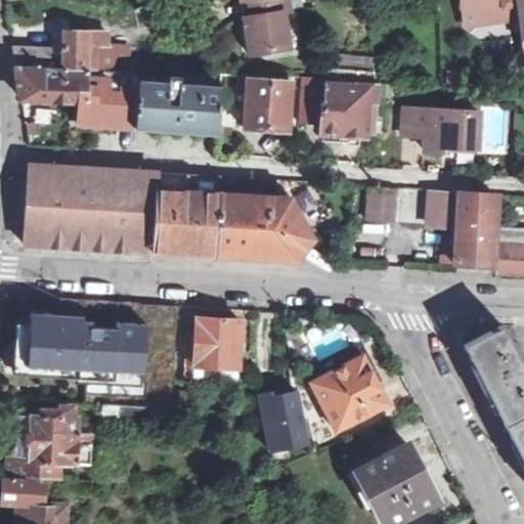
[(239,0),(243,0),(248,0),(251,17),(243,19),(248,56),(290,49),(284,12),(289,11),(287,0),(239,0)]
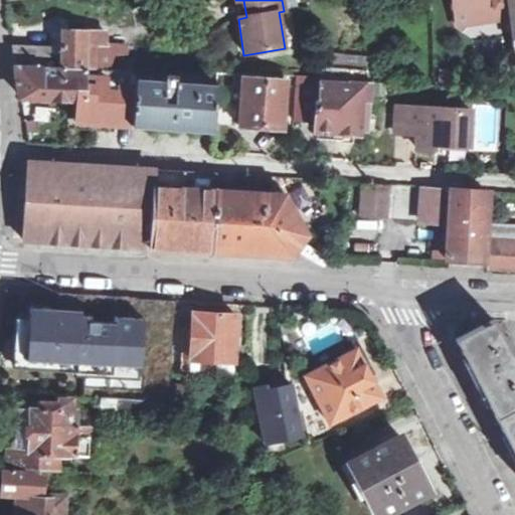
[(472,22),(508,16),(506,0),(450,0),(451,3),(458,2),(470,9),(472,22)]
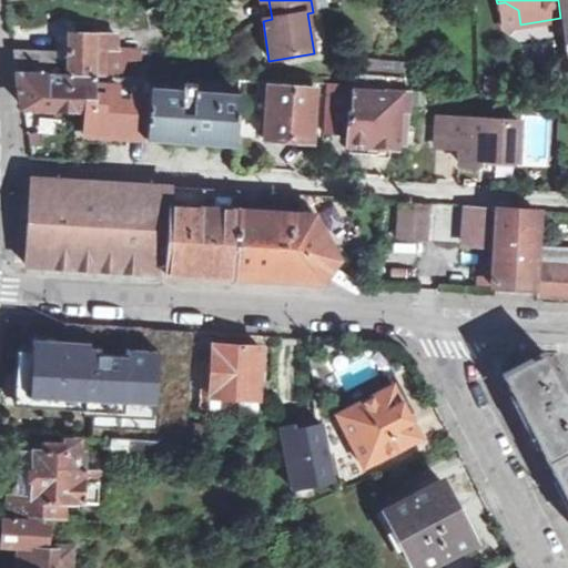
[(564,39),(567,38),(567,0),(558,0),(560,18),(564,39)]
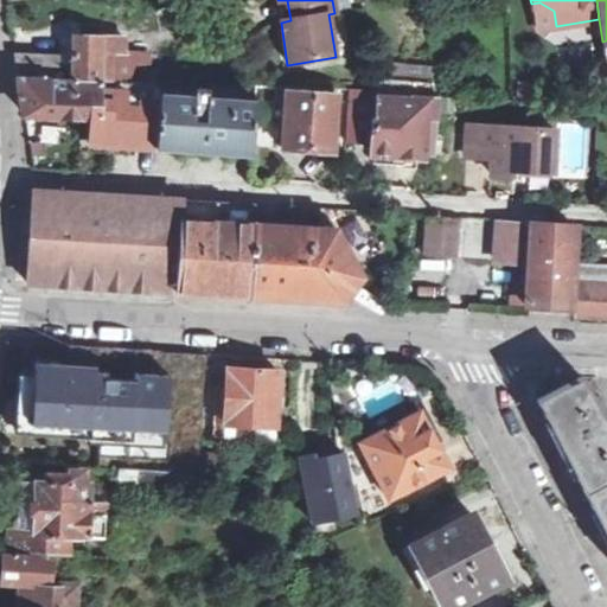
[(535,29),(556,26),(554,11),(540,2),(531,4),(535,29)]
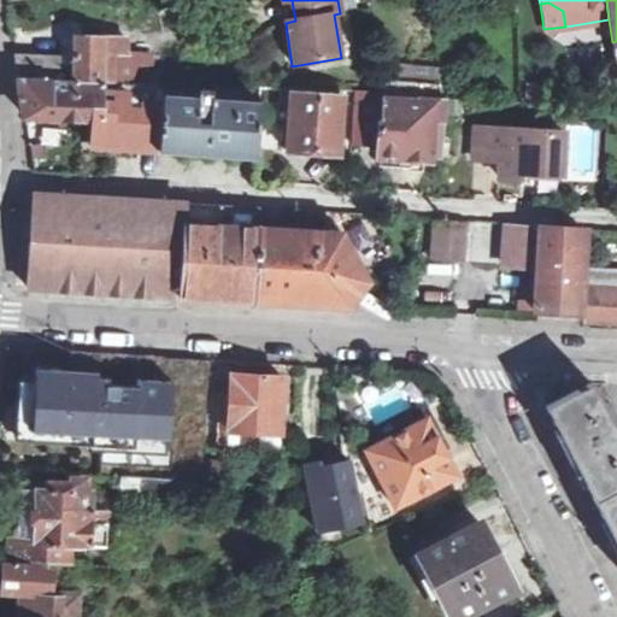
[(66,56),(15,53),(18,77),(99,81),(103,81),(104,76),(151,80),(152,54),(129,53),(130,37),(81,35),(80,39),(68,39),(66,56)]
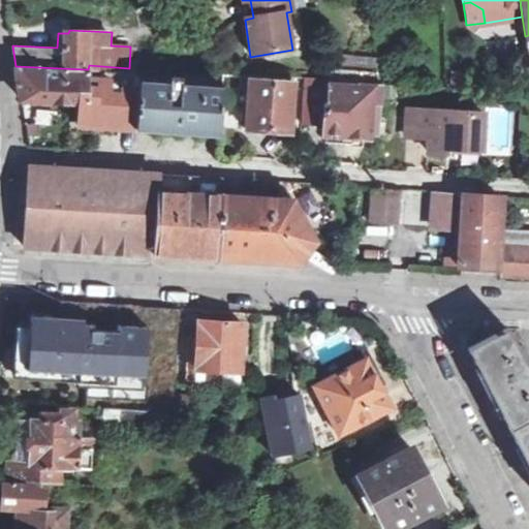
[(88,69),(85,69),(81,103),(79,124),(106,126),(137,129),(142,81),(143,68),(129,68),(89,65),(88,69)]
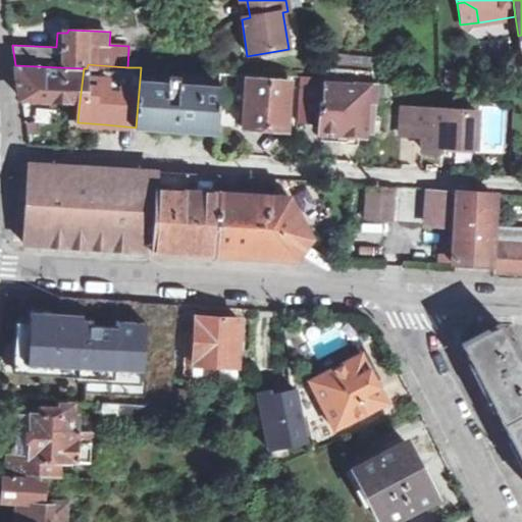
[(84,68),(15,65),(20,98),(43,99),(80,102),(84,68)]
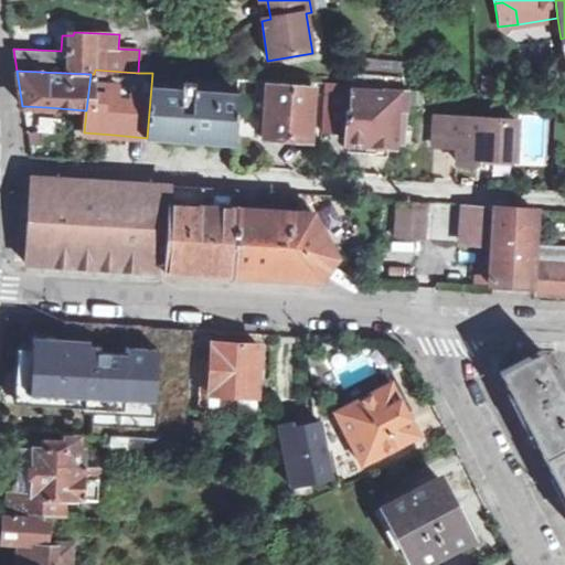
[(265,107),(267,86),(267,80),(238,77),(237,94),(255,95),(254,106),(265,107)]
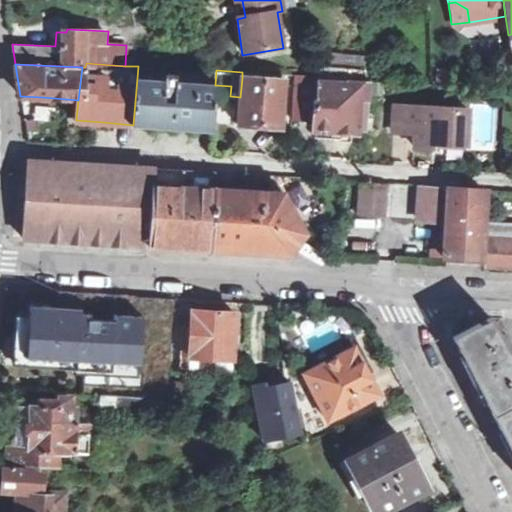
[(367,129),(371,79),(293,74),(290,120),(310,122),(310,131),(315,132),(316,137),(326,138),(334,138),(335,130),(346,131),(354,131),(354,128),(367,129)]
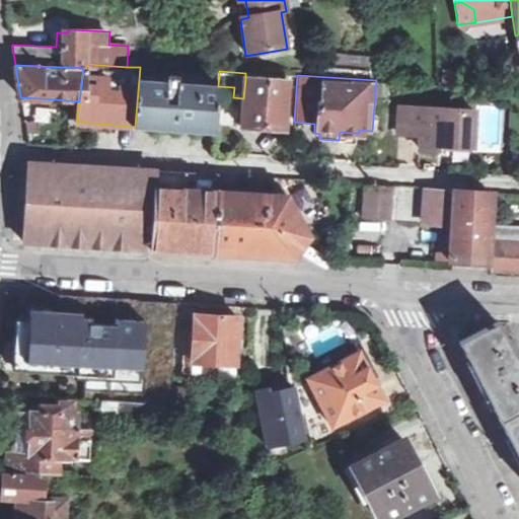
[(218,86),(139,79),(135,127),(168,129),(214,132),(218,86)]
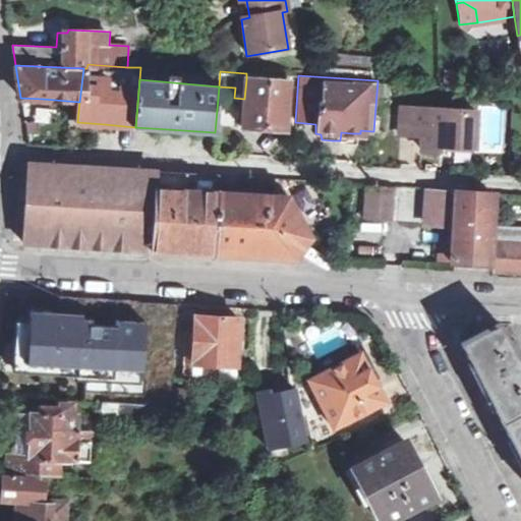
[(285,130),(287,82),(246,79),(244,99),(234,98),(234,107),(238,108),(236,128),(256,129),(285,130)]
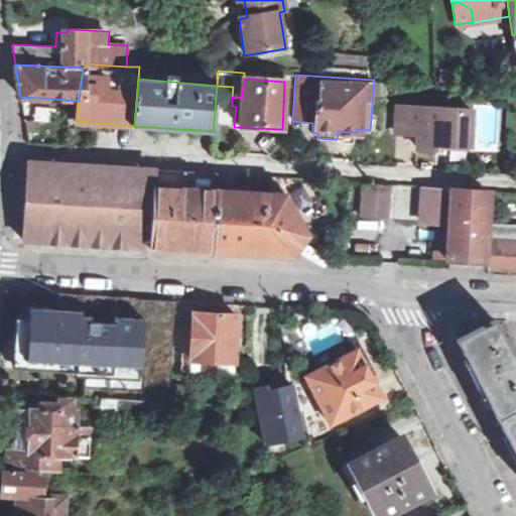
[(469,142),(471,109),(401,104),(399,130),(418,132),(417,145),(429,146),(436,146),(437,140),(469,142)]
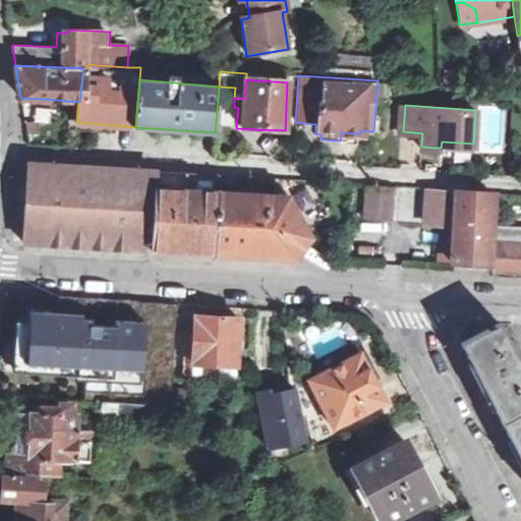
[(101,168),(29,164),(25,204),(22,241),(111,247),(150,250),(157,172),(101,168)]
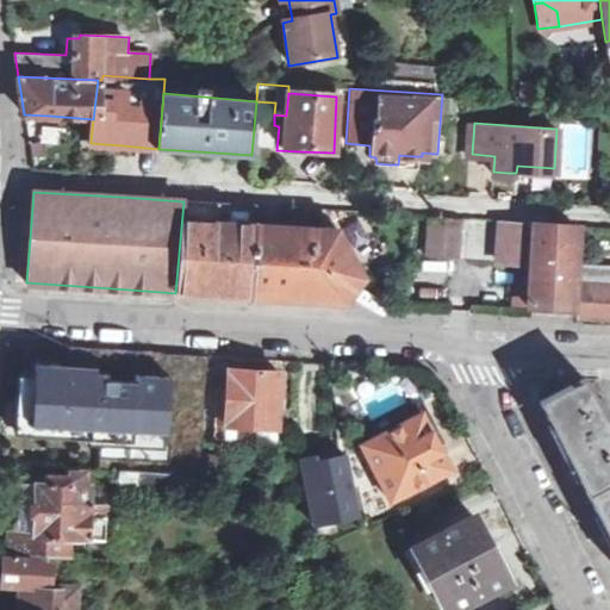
[(198,206),(184,201),(175,293),(210,294),(250,297),(255,224),(256,204),(240,210),(212,207),(198,206)]
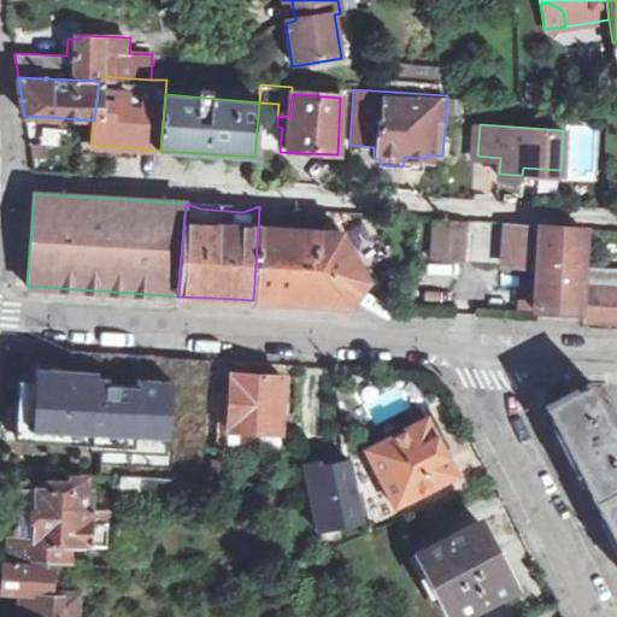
[(331,211),(317,210),(316,217),(325,218),(325,230),(341,231),(331,211)]
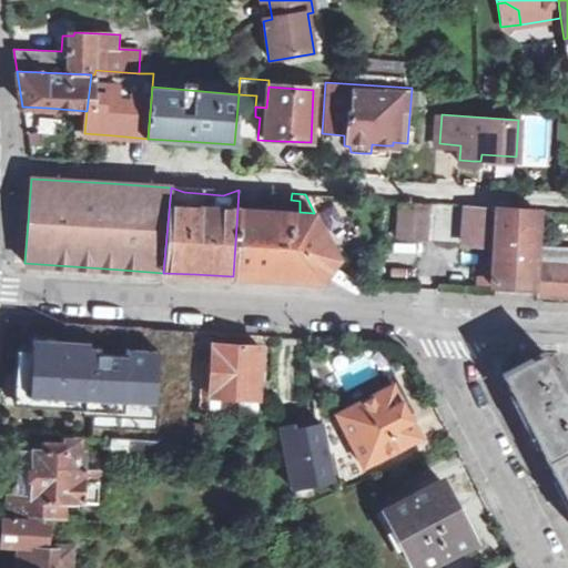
[(417,201),(398,200),(396,237),(424,240),(426,202),(417,201)]
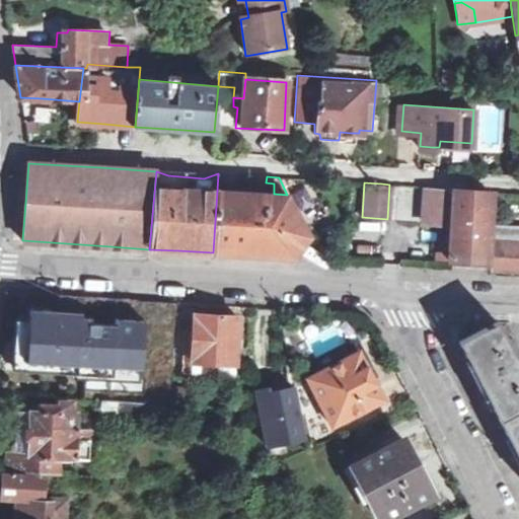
[(454,192),(427,190),(424,222),(437,223),(452,224),(450,262),(486,264),(491,264),(492,239),(492,228),(495,191),(454,188),(454,192)]
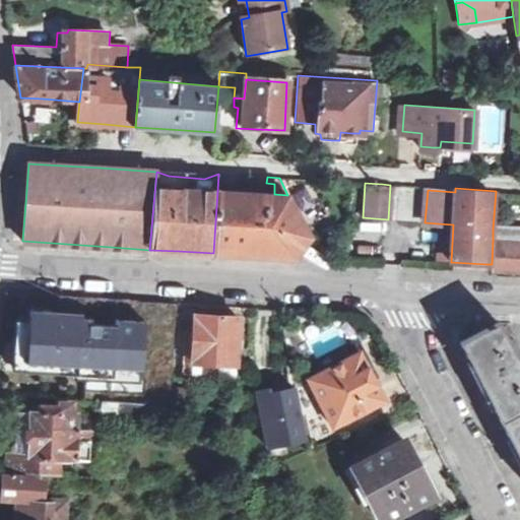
[(256,193),(217,191),(213,253),(257,255),(294,257),(309,237),(287,195),(274,194),(256,193)]
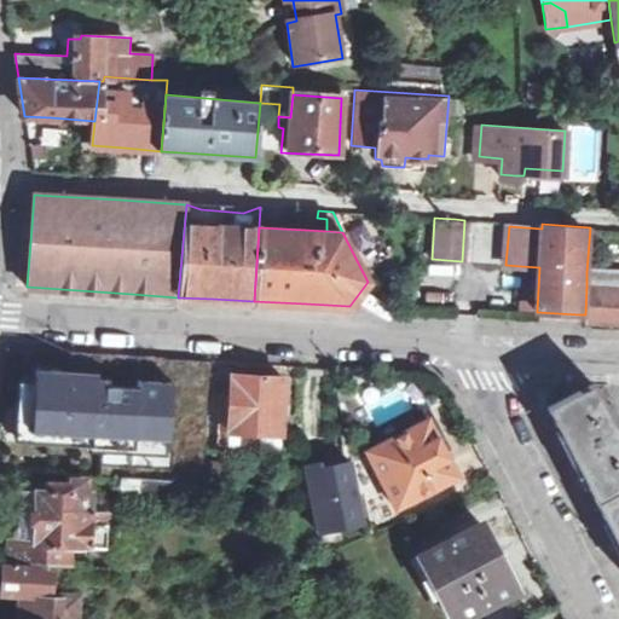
[(618,288),(586,285),(585,314),(585,322),(615,323),(618,323),(618,288)]
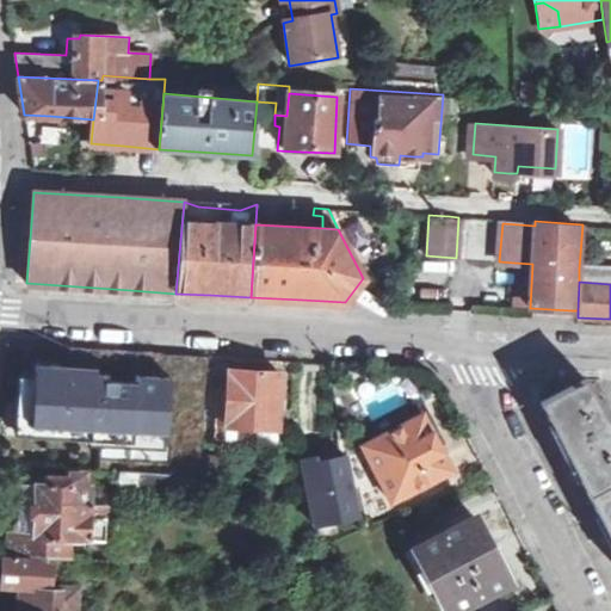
[(7,372),(2,439),(172,451),(171,471),(201,474),(209,360),(154,357),(75,352),(74,376),(7,372)]
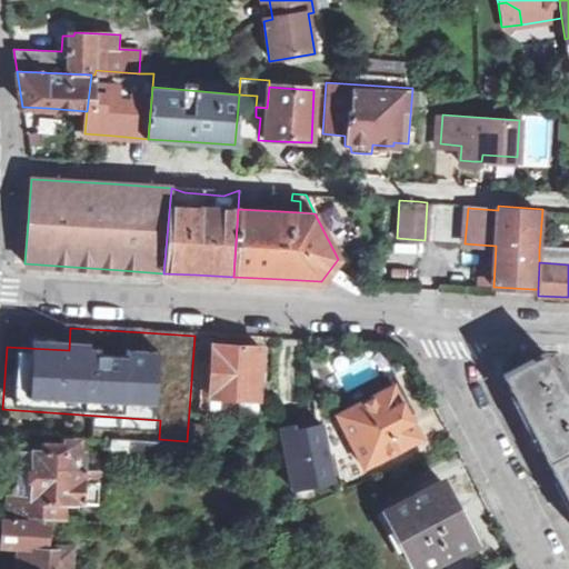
[(213,346),(206,346),(206,362),(202,362),(201,392),(211,392),(211,396),(258,399),(259,380),(266,381),(267,348),(236,346),(213,345),(213,346)]
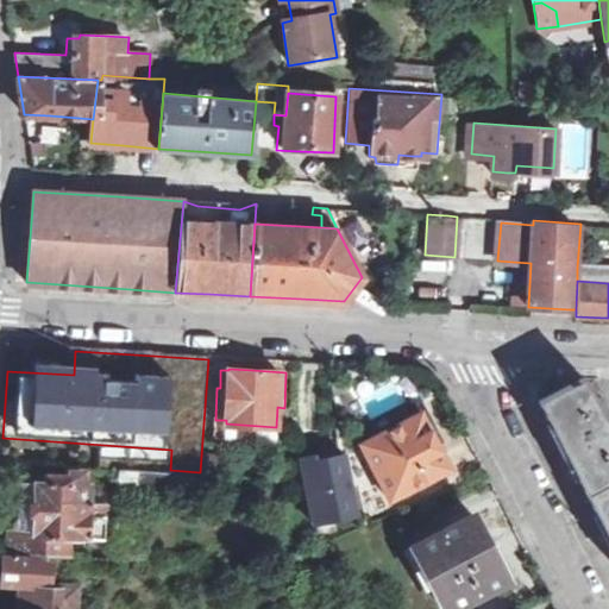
[(584,378),(539,401),(565,451),(608,538),(608,413),(604,416),(584,378)]
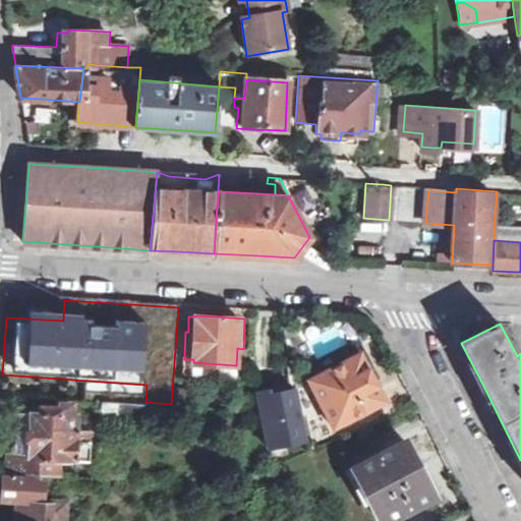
[(357,351),(308,377),(335,425),(383,399),(373,381),(381,377),(377,369),(368,356),(362,359),(357,351)]
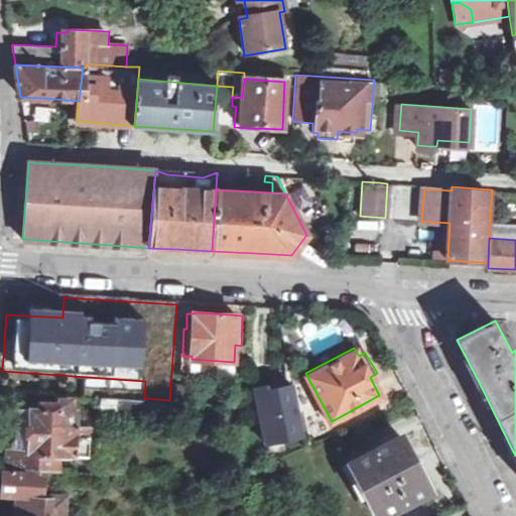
[(191,356),(182,356),(181,370),(233,373),(234,362),(191,359),(191,356)]
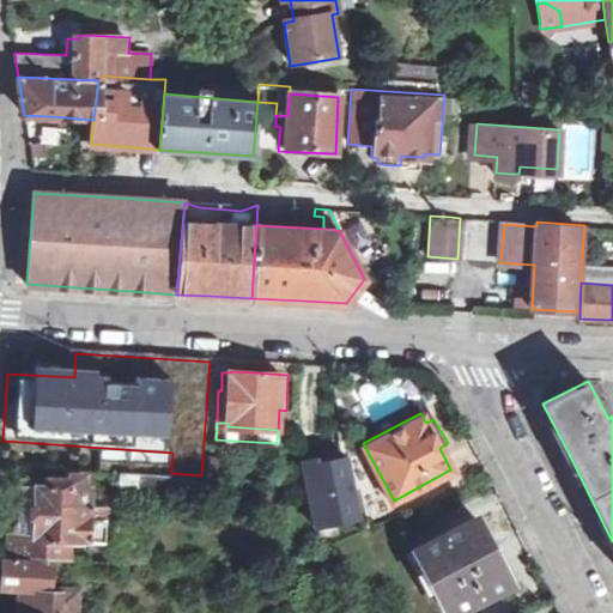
[(363,534),(345,456),(329,460),(317,462),(319,465),(310,466),(315,483),(321,483),(325,495),(311,496),(316,522),(352,516),(352,521),(343,526),(346,540),(363,534)]
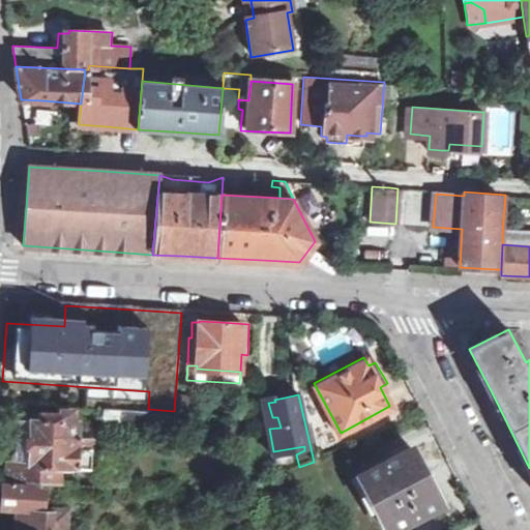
[(149,411),(106,410),(105,429),(148,431),(149,411)]
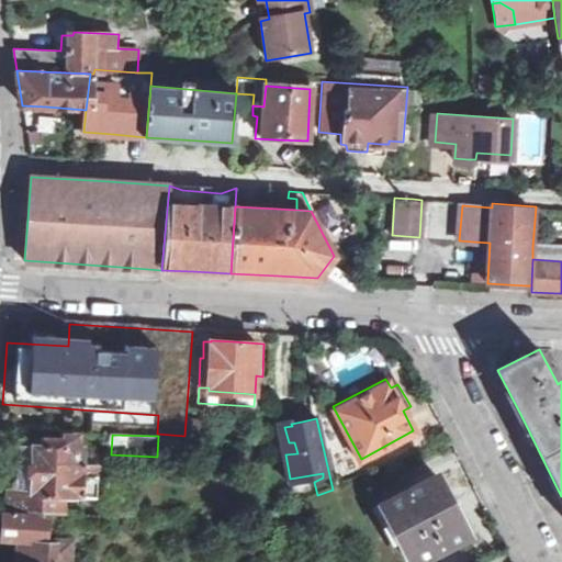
[(17,470),(15,491),(9,491),(8,509),(45,512),(64,513),(86,515),(87,497),(105,498),(107,469),(88,468),(88,449),(71,448),(72,439),(66,439),(66,441),(37,440),(37,447),(18,446),(17,470)]
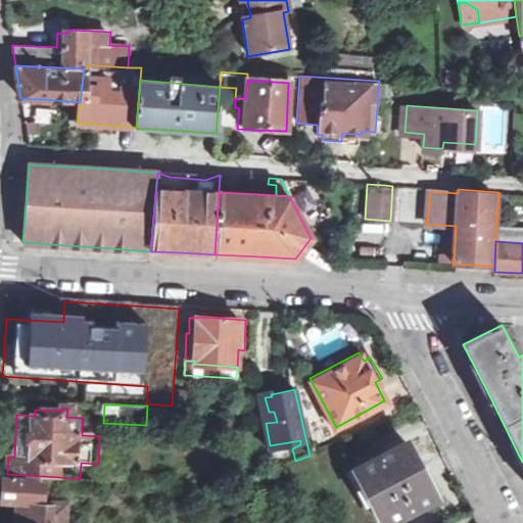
[(381,522),(385,522),(435,497),(419,466),(408,443),(354,470),(381,522)]
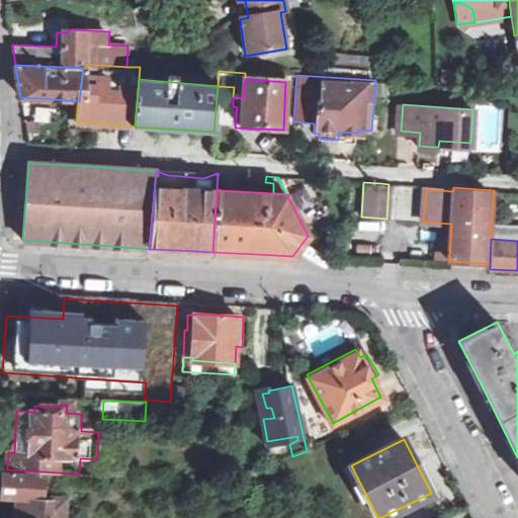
[(58,485),(59,472),(41,471),(40,476),(3,473),(2,497),(16,498),(15,508),(14,517),(66,517),(67,509),(61,503),(55,503),(54,484),(58,485)]
